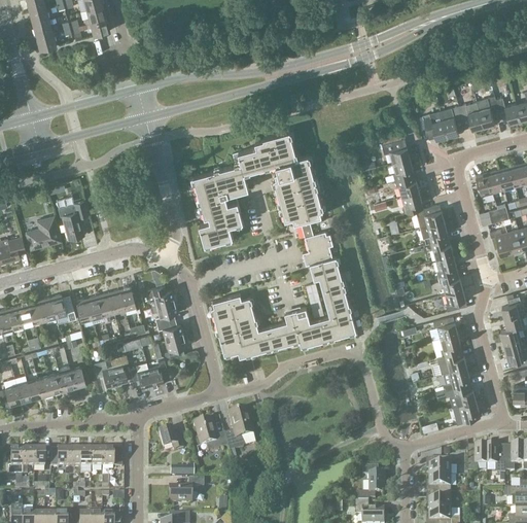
[(29,15),(46,10),(42,0),(35,0),(26,3),(29,15)]
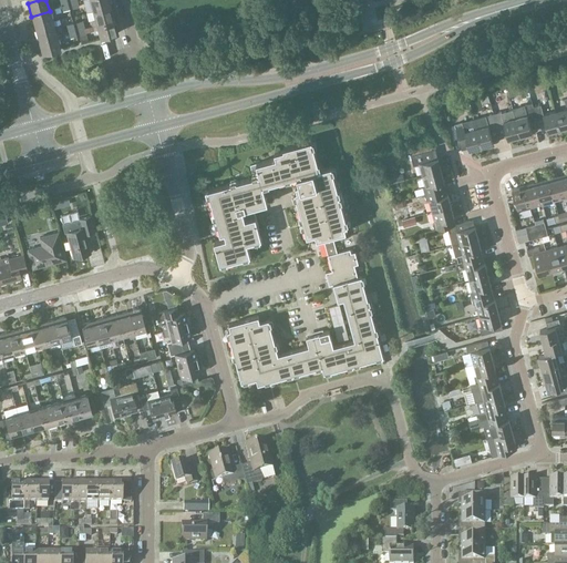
[(93,14),(111,9),(107,0),(92,0),(90,1),(93,14)]
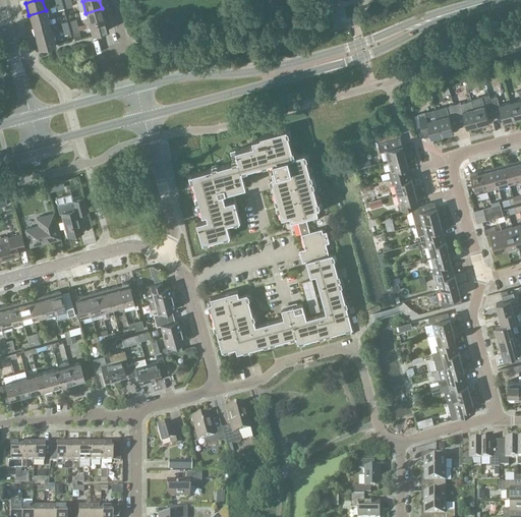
[(83,26),(105,20),(102,8),(85,13),(88,20),(82,22),(83,26)]
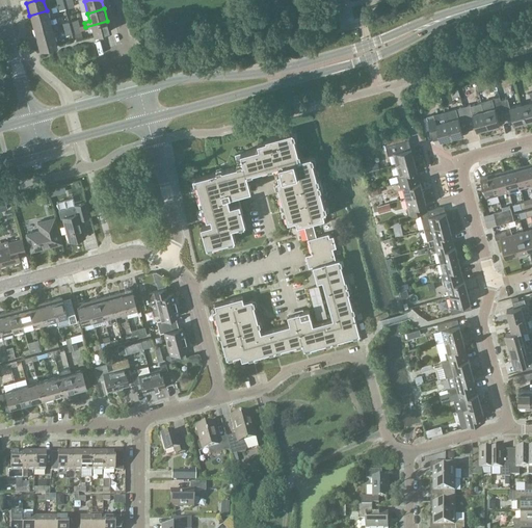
[(33,28),(50,24),(47,10),(29,16),(33,28)]
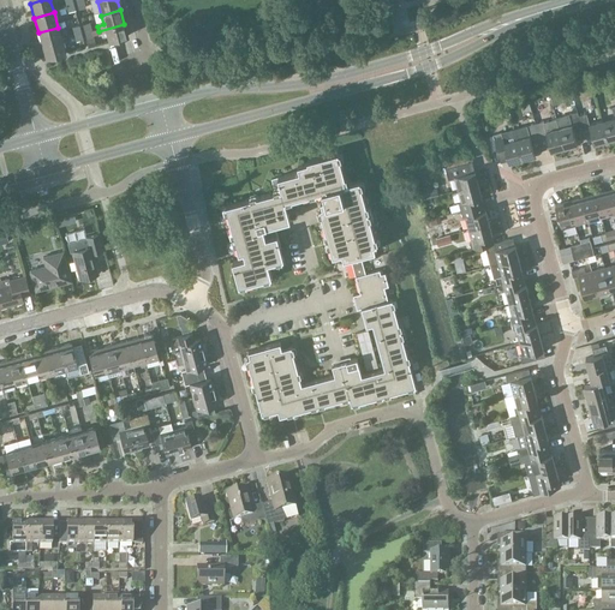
[(109,45),(129,40),(124,24),(99,31),(101,37),(107,36),(109,45)]
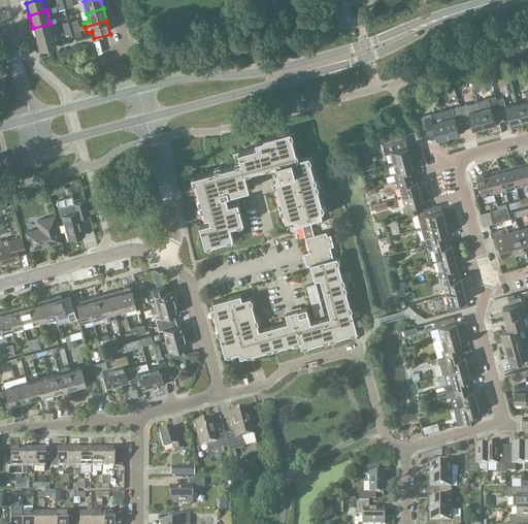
[(36,40),(53,36),(50,24),(33,28),(36,40)]
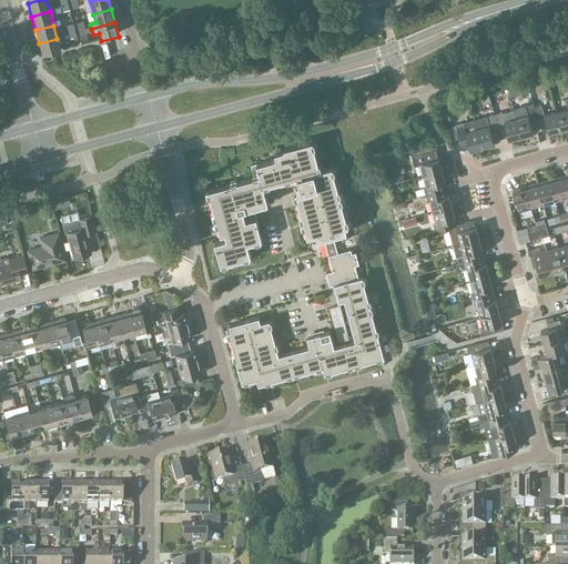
[(42,58),(60,52),(57,39),(39,43),(42,58)]
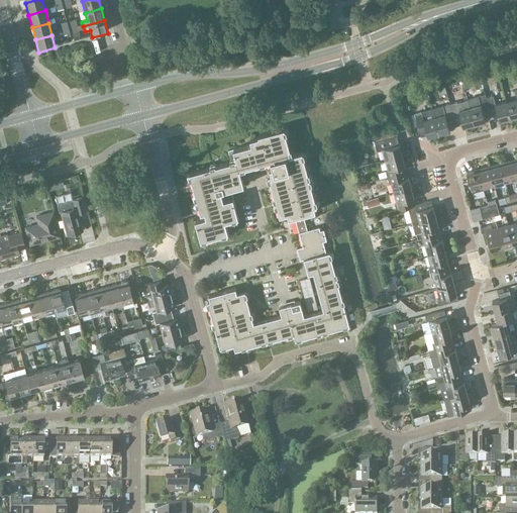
[(161,47),(160,43),(158,38),(145,41),(147,47),(148,50),(150,59),(163,56),(161,47)]
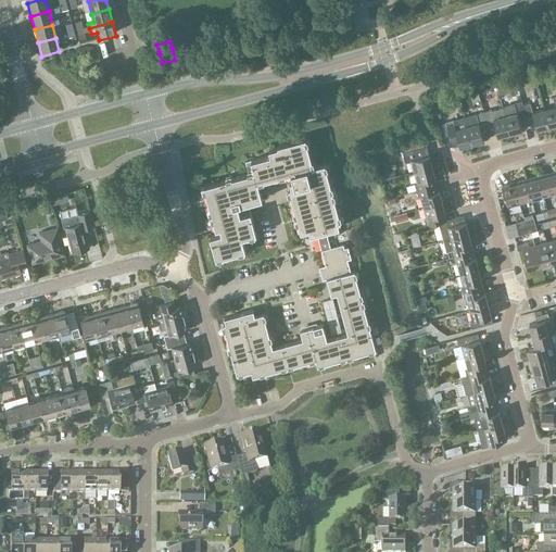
[(251,59),(263,55),(261,49),(250,52),(251,59)]
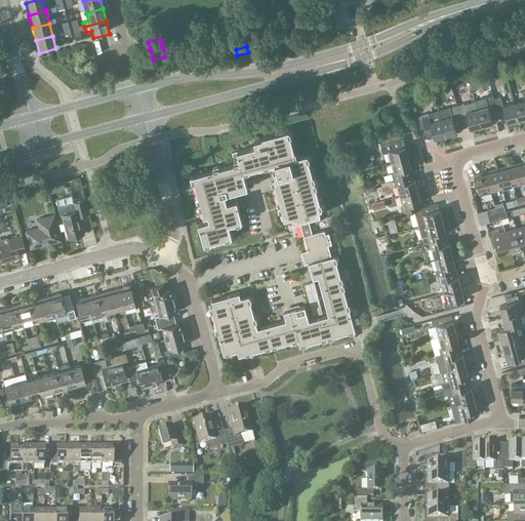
[(524,93),(522,95),(524,104),(514,107),(518,124),(524,122),(524,93)]
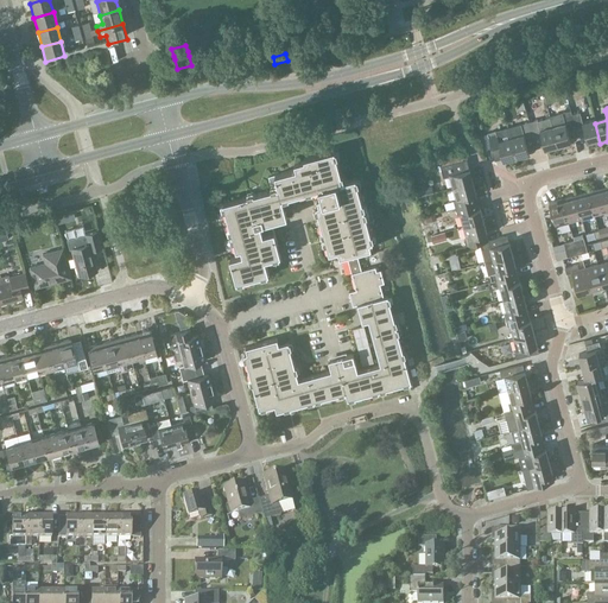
[(574,129),(571,119),(570,115),(562,118),(563,119),(550,122),(552,131),(558,151),(570,147),(567,132),(574,129)]
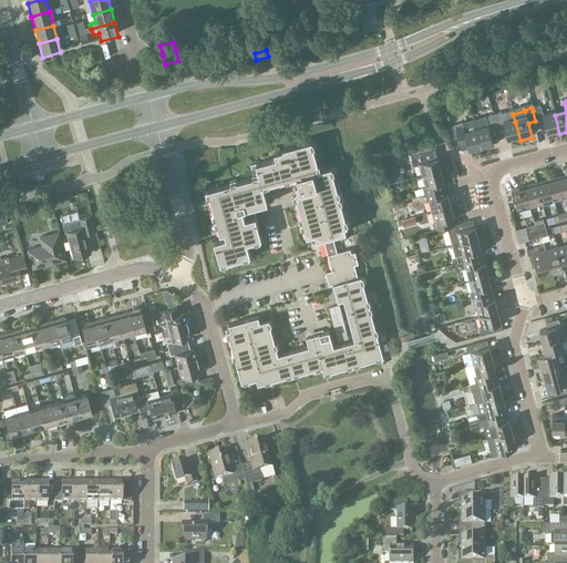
[(559,134),(555,115),(543,119),(540,109),(533,111),(535,121),(536,125),(544,123),(548,137),(559,134)]
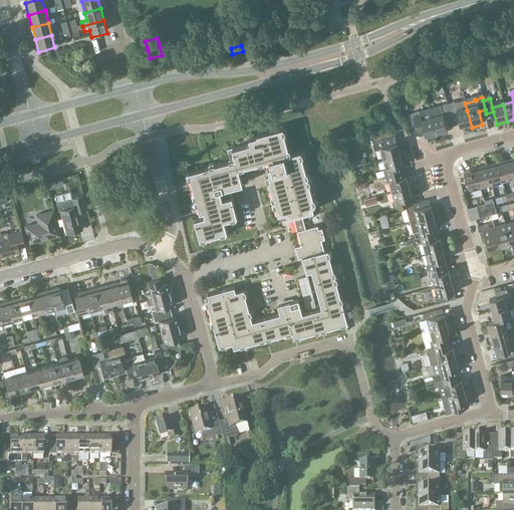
[(467,110),(465,103),(455,105),(454,104),(447,106),(451,118),(457,117),(461,131),(472,128),(467,110)]
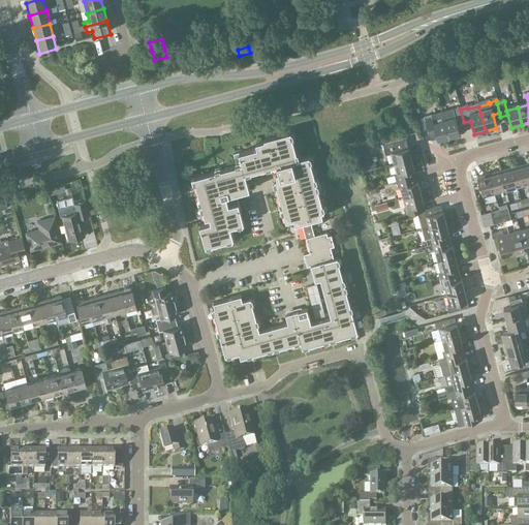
[(457,124),(464,122),(460,110),(453,112),(454,113),(442,116),(449,141),(460,137),(457,124)]
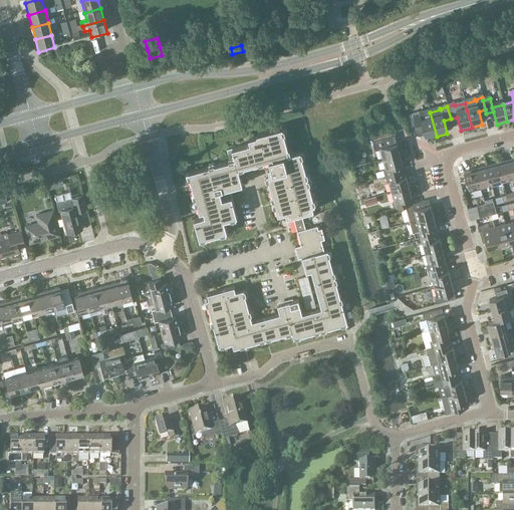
[(426,140),(437,137),(430,112),(420,115),(419,114),(412,116),(416,129),(422,126),(426,140)]
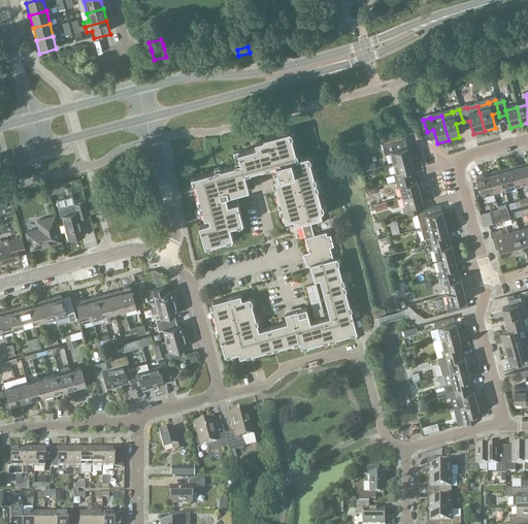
[(324,214),(308,158),(298,161),(291,134),(264,141),(264,142),(256,145),(257,151),(233,157),(236,168),(194,179),(205,222),(209,220),(210,225),(199,228),(205,249),(234,241),(230,230),(243,226),(238,205),(235,205),(234,199),(233,197),(250,193),(245,176),(271,169),(273,178),(278,195),(286,224),(294,222),(295,227),(301,225),(309,256),(303,257),(306,269),(310,268),(315,284),(320,283),(330,321),(310,326),(306,312),(295,315),(286,317),(288,326),(259,333),(251,301),(242,303),(240,298),(213,305),(215,310),(212,312),(225,360),(239,356),(240,361),(300,346),(302,351),(357,336),(336,261),(333,262),(330,251),(334,250),(330,238),(327,239),(326,235),(314,238),(309,223),(323,220),(321,215),(324,214)]
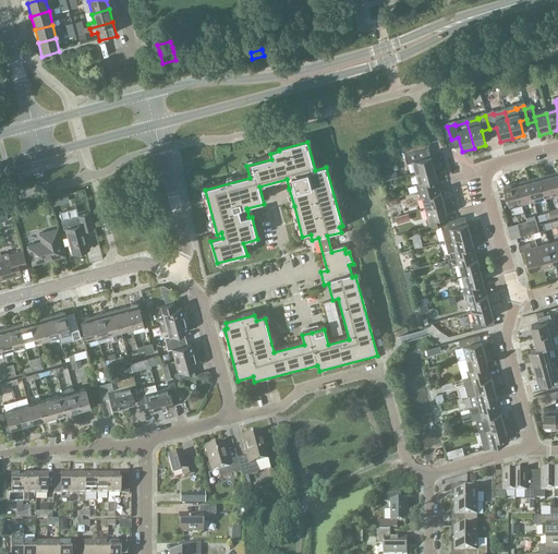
[(427,160),(425,154),(425,152),(404,157),(407,167),(412,166),(415,177),(434,171),(431,159),(427,160)]
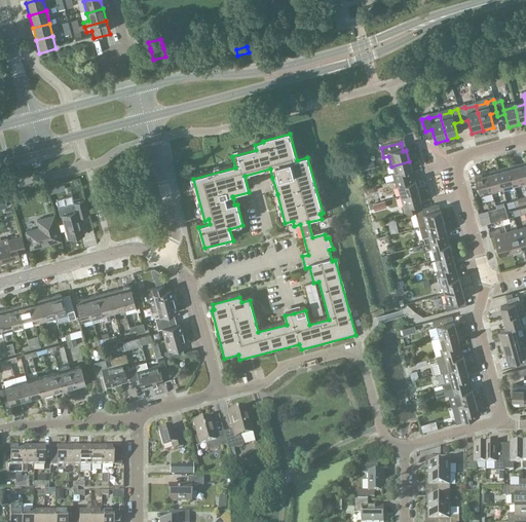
[(409,161),(391,166),(395,177),(392,178),(393,184),(414,179),(409,161)]
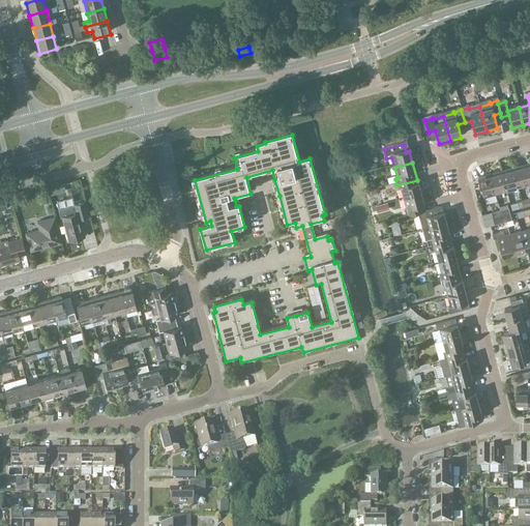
[(518,192),(529,188),(524,168),(512,171),(518,192)]
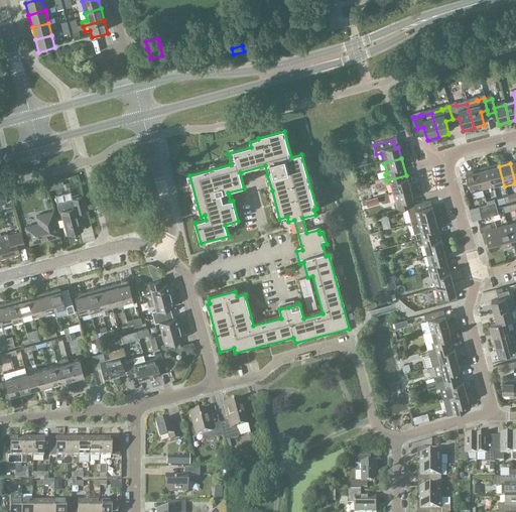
[(493,189),(504,186),(499,166),(488,169),(493,189)]
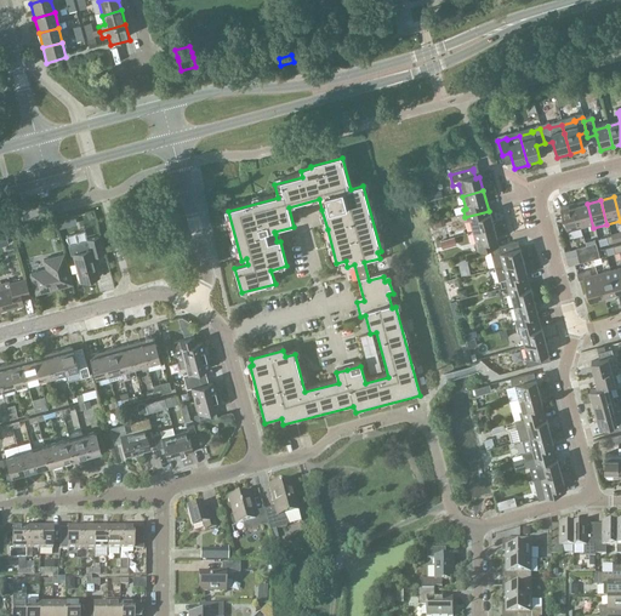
[(580,232),(593,228),(587,204),(574,207),(580,232)]
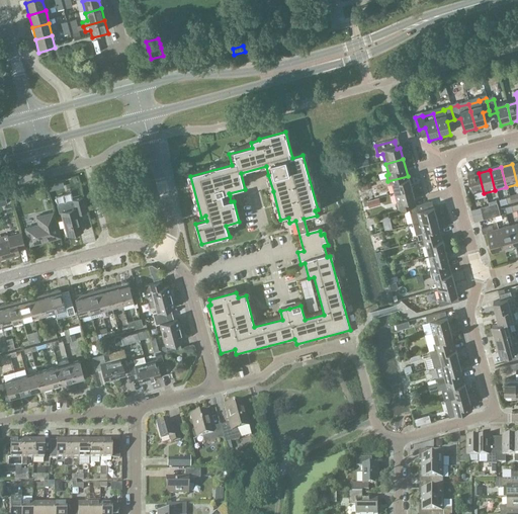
[(472,196),(484,193),(479,173),(467,176),(472,196)]
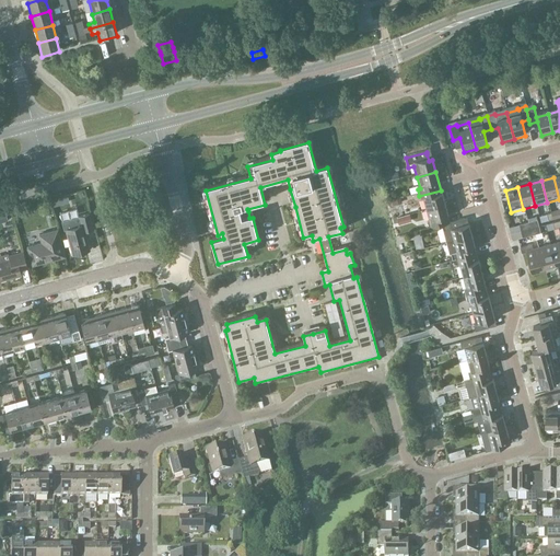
[(441,190),(419,196),(421,203),(423,201),(427,213),(445,208),(441,190)]
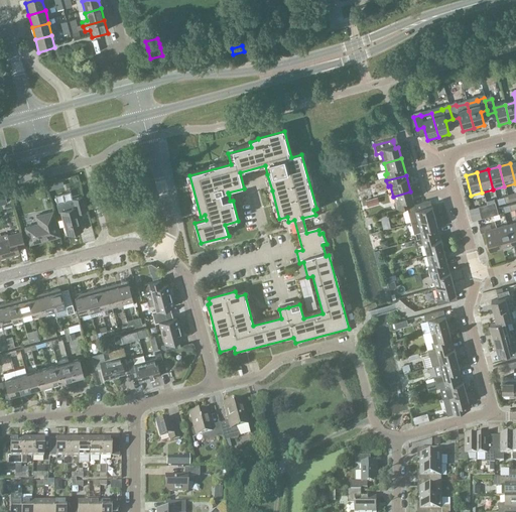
[(429,178),(433,196),(443,194),(438,175),(429,178)]
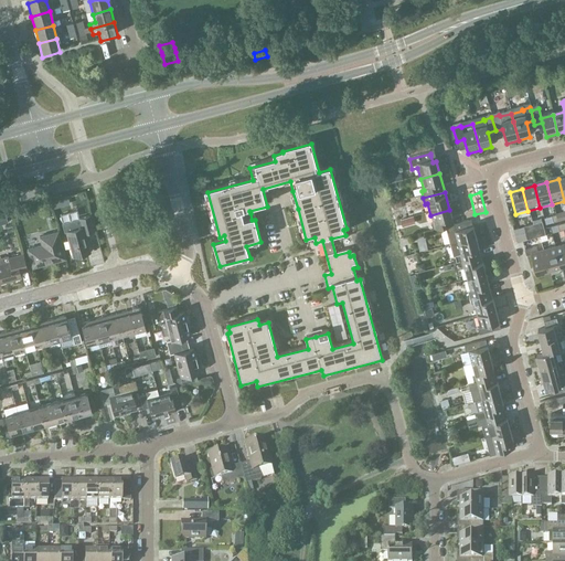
[(433,234),(446,230),(450,229),(449,223),(452,222),(449,210),(430,215),(434,226),(432,228),(433,234)]
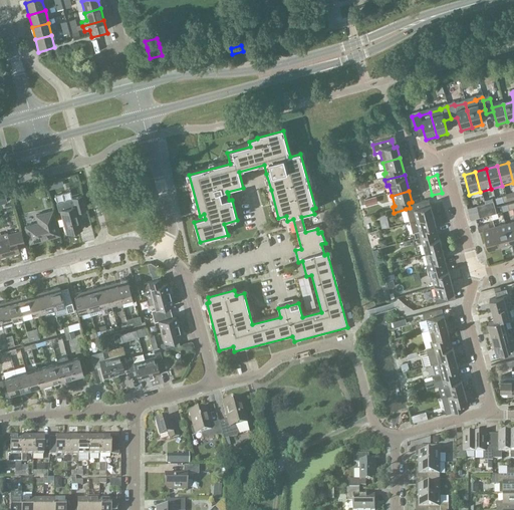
[(497,207),(508,204),(506,198),(495,201),(497,207)]
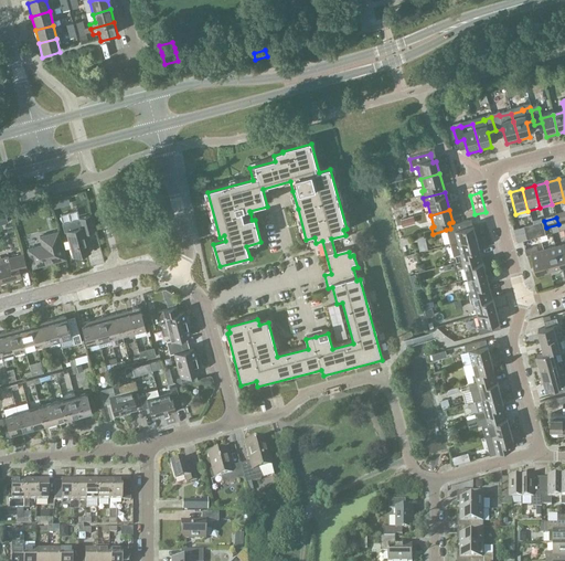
[(85,237),(93,235),(89,220),(80,222),(82,231),(66,235),(73,261),(89,256),(85,237)]
